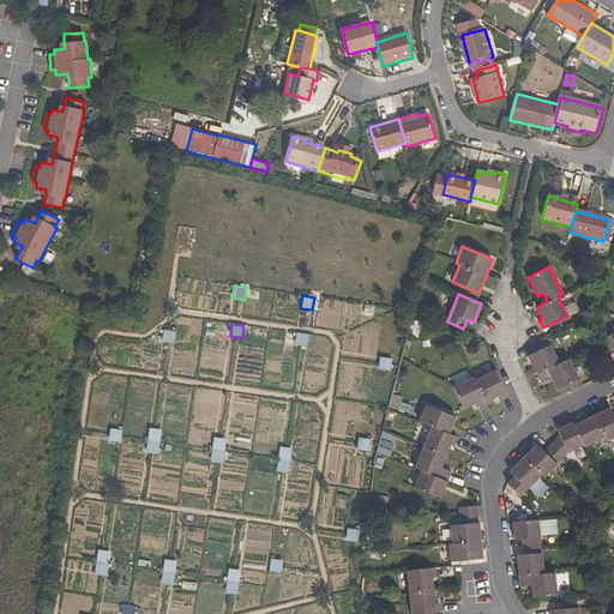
[(176,331),(164,330),(163,342),(174,343),(176,331)]
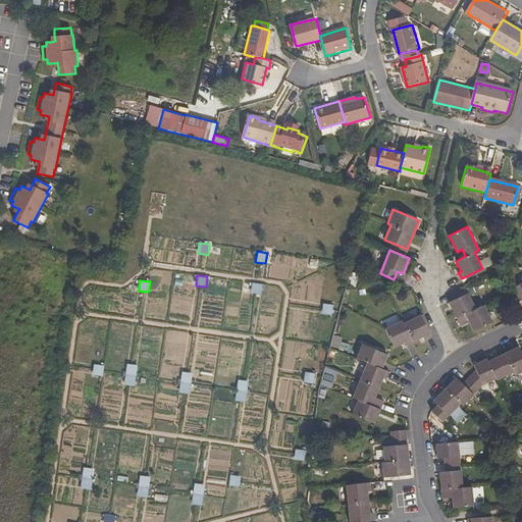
[(262,284),(253,283),(251,294),(261,295),(262,284)]
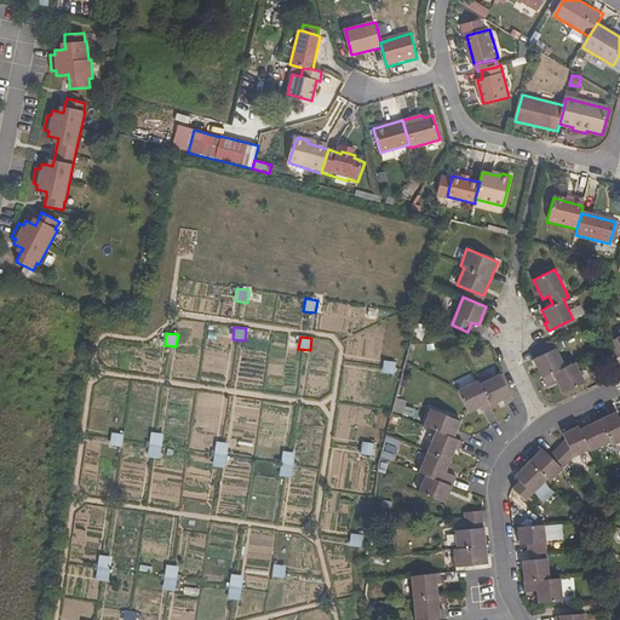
[(619,337),(609,343),(616,357),(619,356),(619,337)]
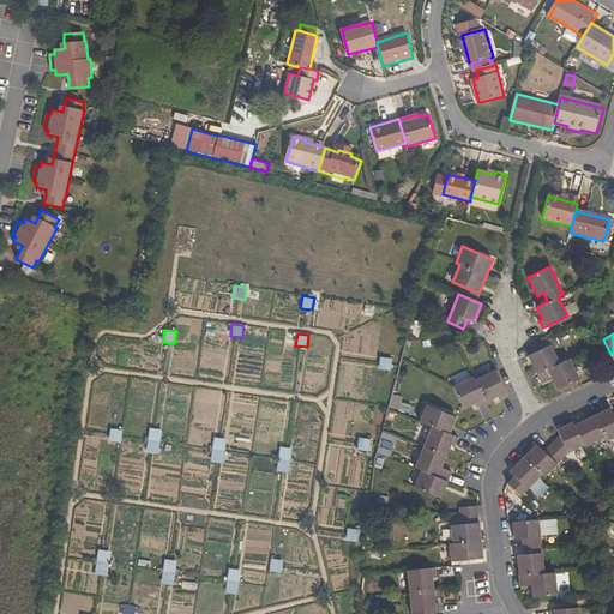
[(557,390),(578,379),(569,359),(559,362),(547,337),(531,344),(535,351),(529,356),(541,383),(552,378),(557,390)]
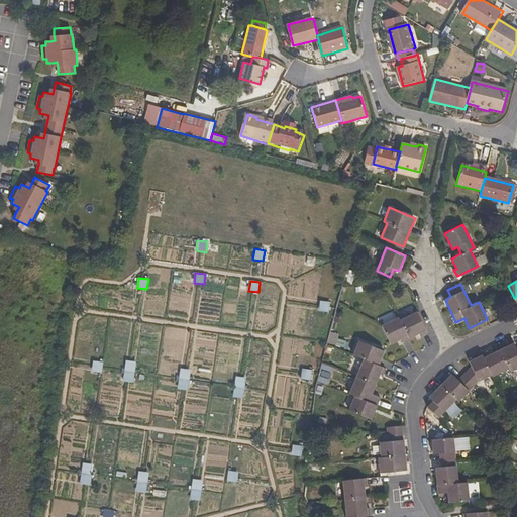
[(330,302),(320,301),(319,311),(329,312),(330,302)]
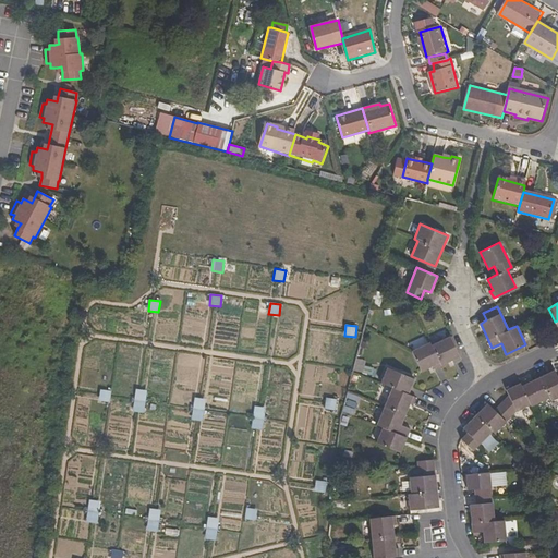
[(450,336),(432,344),(441,365),(451,361),(453,363),(461,360),(450,336)]
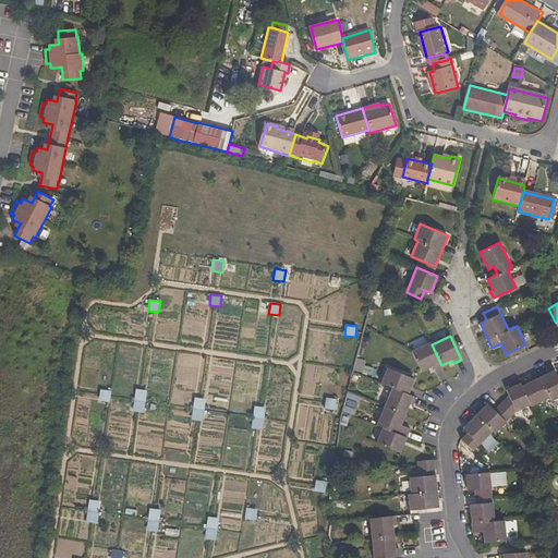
[(441,365),(432,344),(431,342),(412,351),(421,371),(433,366),(434,368),(441,365)]
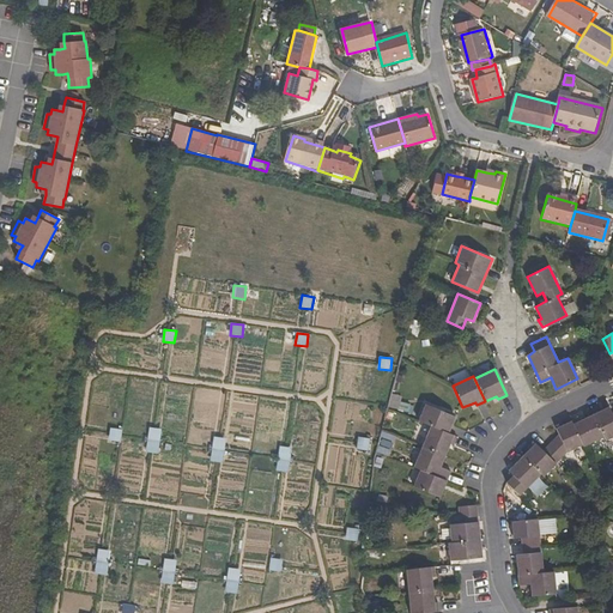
[(451,471),(441,467),(450,443),(454,444),(457,436),(449,432),(455,417),(426,405),(420,420),(432,425),(416,467),(426,472),(419,489),(441,497),(451,471)]
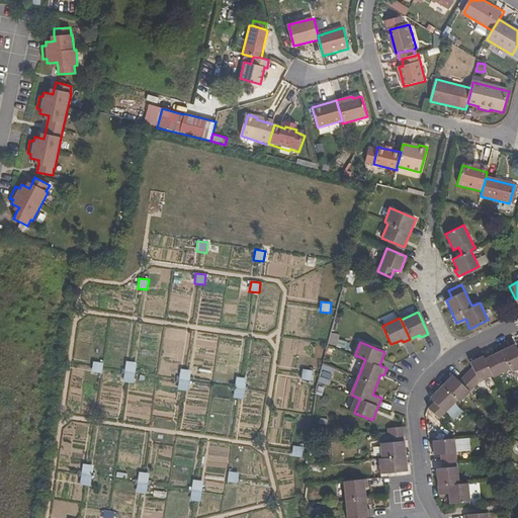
[(472,367),(480,381),(492,375),(494,376),(510,368),(512,371),(517,368),(517,349),(515,344),(492,355),(490,352),(469,361),(472,367)]
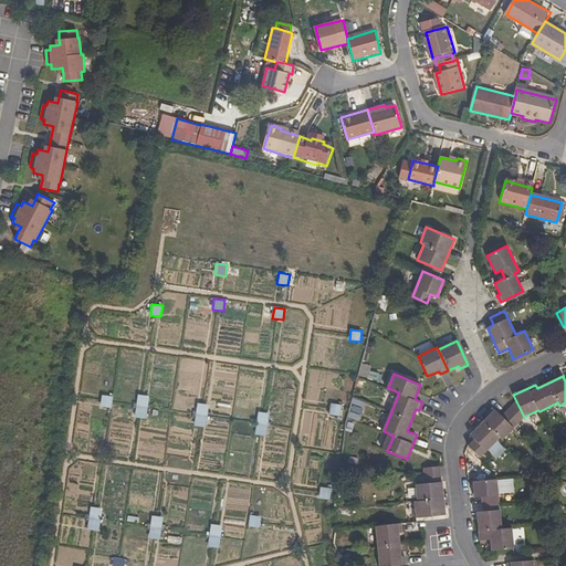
[(113,397),(102,395),(101,407),(112,408),(113,397)]
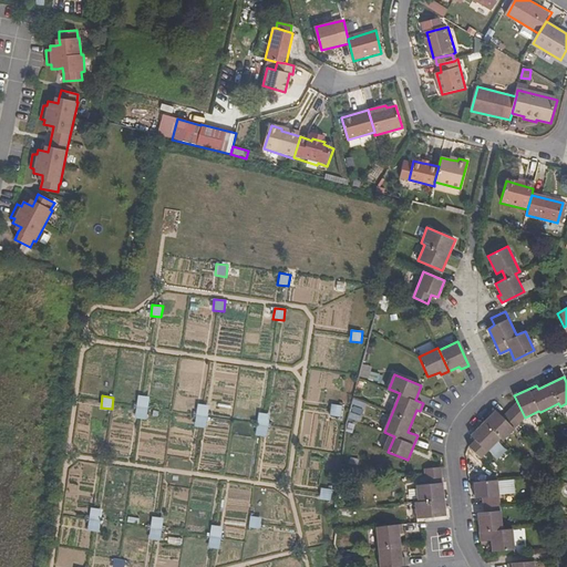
[(150,397),(138,395),(137,406),(147,409),(150,397)]
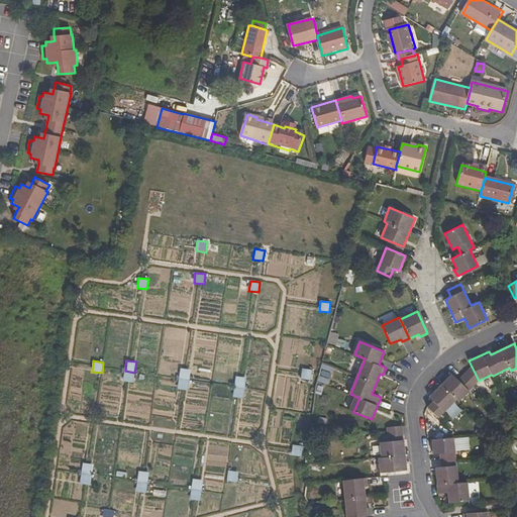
[(458,380),(469,391),(479,381),(472,367),(458,380)]
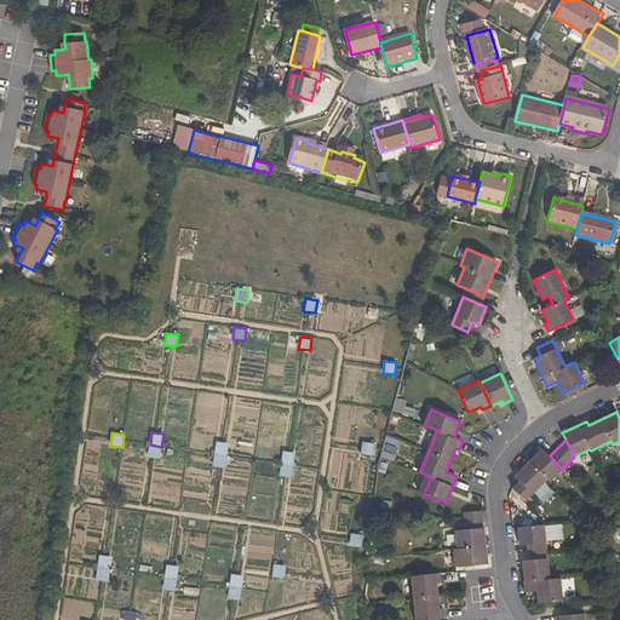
[(229,443),(217,442),(214,454),(227,455),(229,443)]
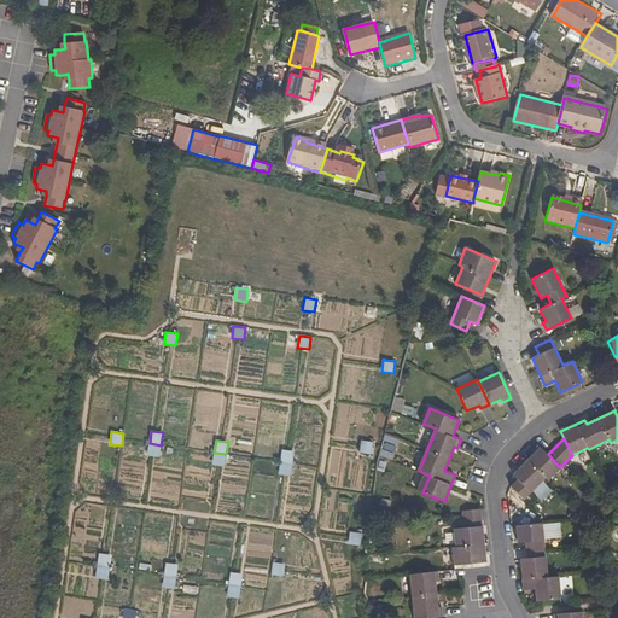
[(373,442),(362,441),(360,453),(372,455),(373,442)]
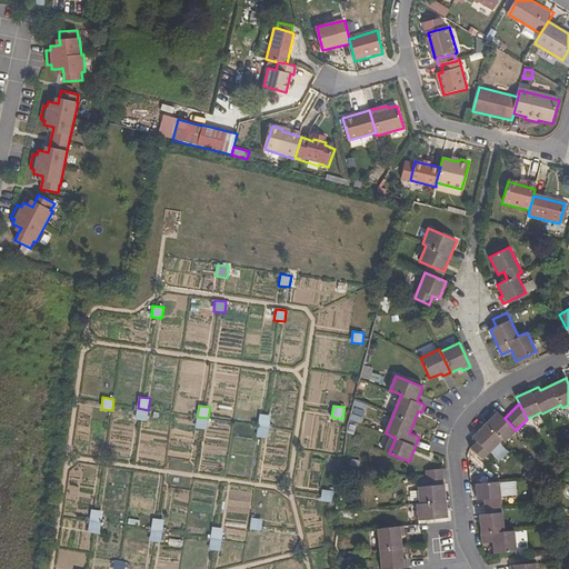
[(148,410),(138,408),(136,420),(147,421),(148,410)]
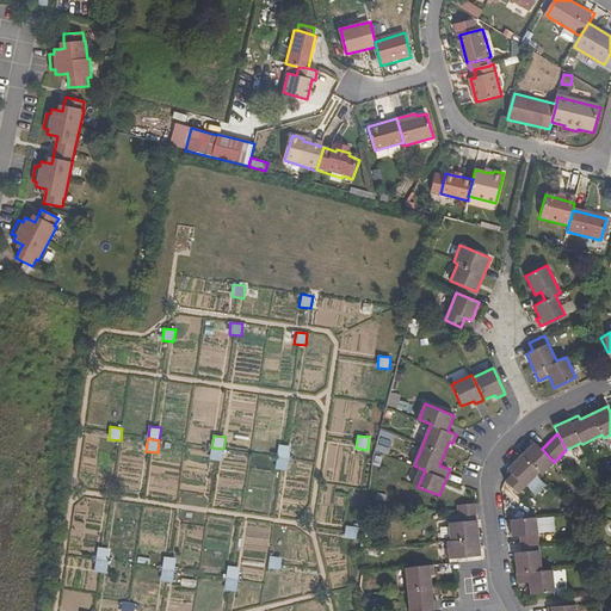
[(512,474),(505,481),(518,494),(538,471),(542,475),(554,462),(542,449),(535,442),(507,469),(512,474)]
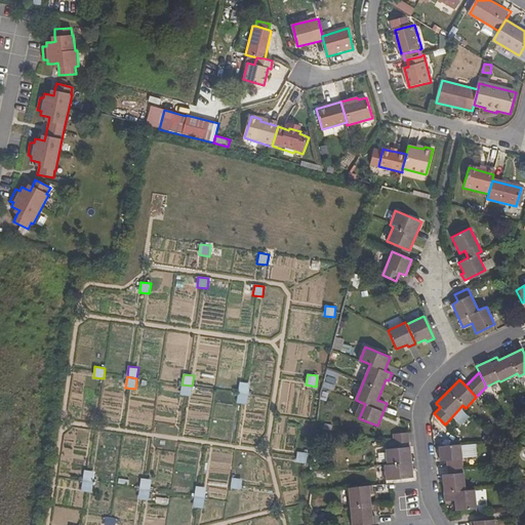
[(249,384),(240,381),(238,393),(248,394),(249,384)]
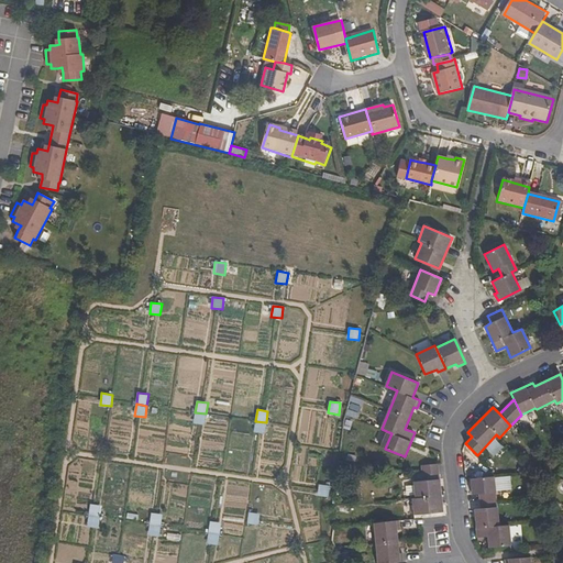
[(206,414),(195,412),(194,423),(205,426),(206,414)]
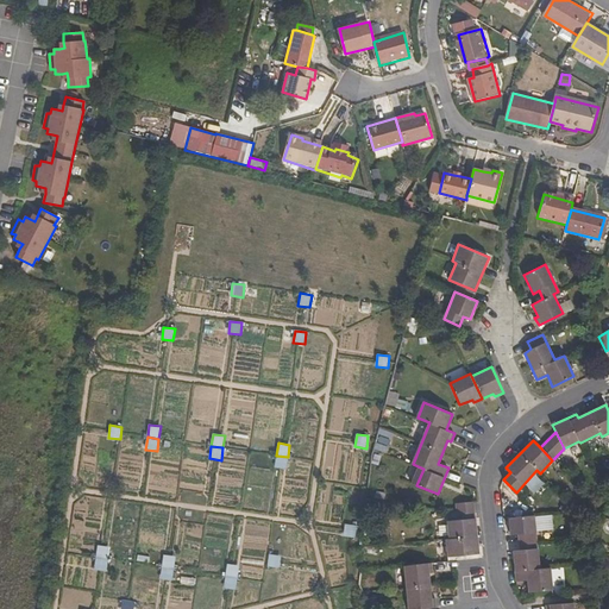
[(288,457),(276,456),(275,468),(286,470),(288,457)]
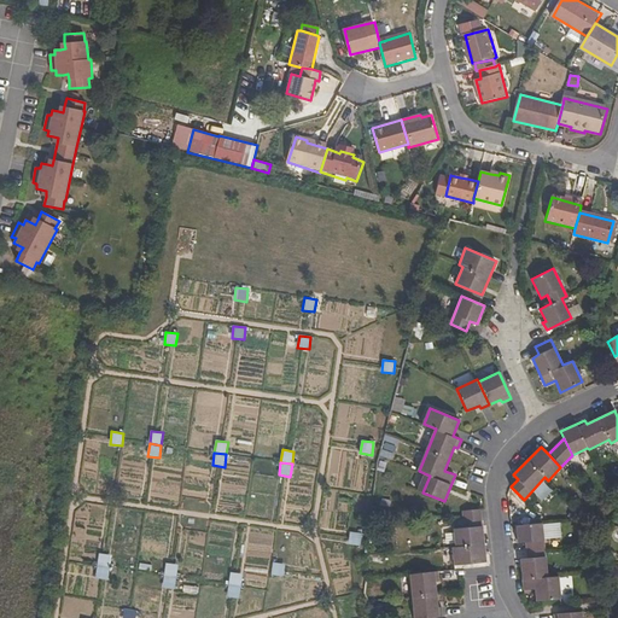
[(464,528),(482,526),(481,508),(462,509),(464,528)]
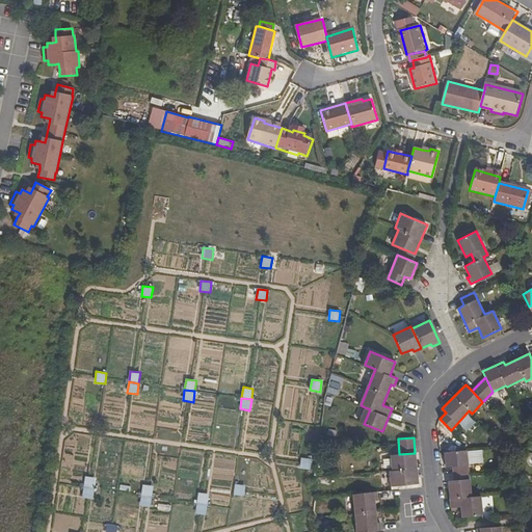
[(483,514),(481,496),(472,497),(468,464),(483,462),(481,449),(444,452),(446,467),(453,467),(454,480),(448,481),(451,507),(460,507),(461,516),(483,514)]
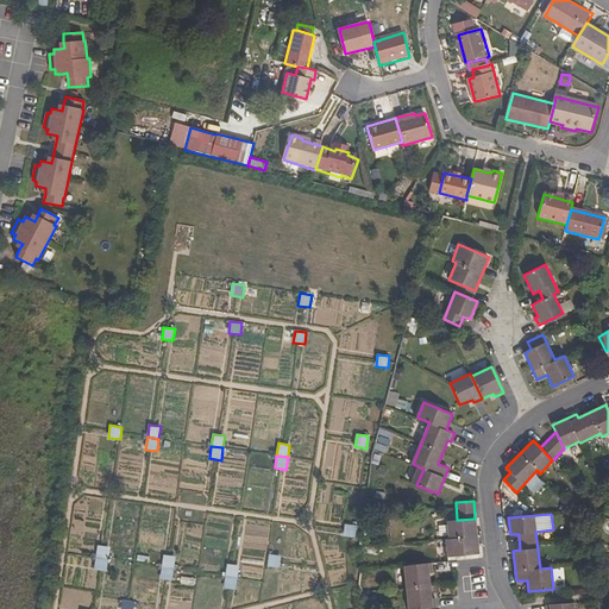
[(475,519),(457,520),(450,521),(451,537),(446,538),(449,557),(479,553),(475,519)]
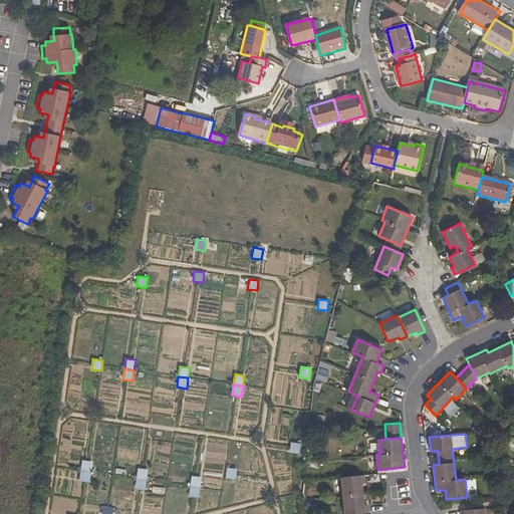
[(301,444),(291,443),(290,453),(299,454),(301,444)]
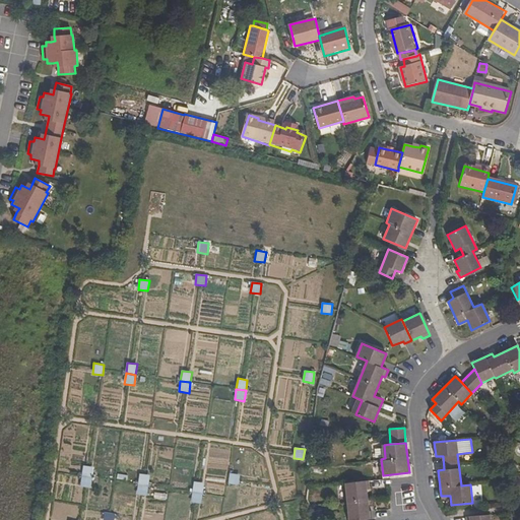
[(93,467),(83,465),(82,476),(92,477),(93,467)]
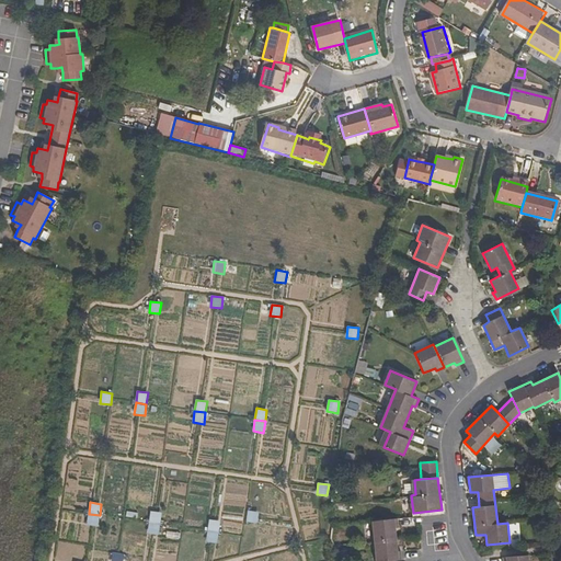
[(161,513),(151,511),(149,523),(160,524),(161,513)]
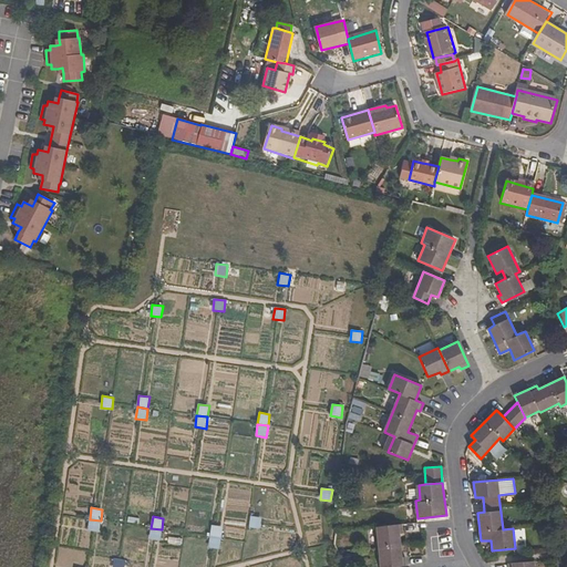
[(261,517),(250,516),(249,527),(260,529),(261,517)]
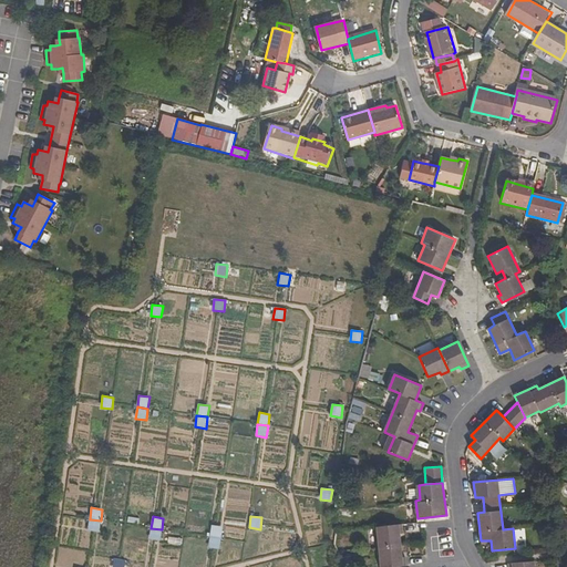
[(101,521),(90,519),(88,531),(99,532),(101,521)]
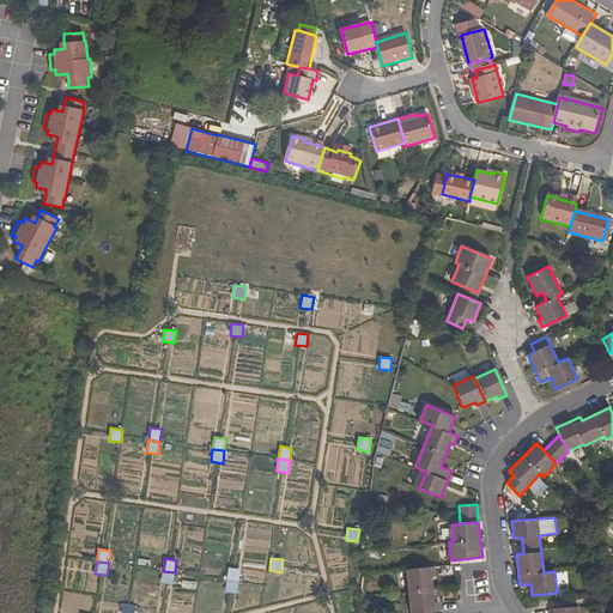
[(410,612),(413,612),(429,611),(438,611),(438,602),(435,602),(431,575),(435,575),(435,566),(406,569),(410,612)]
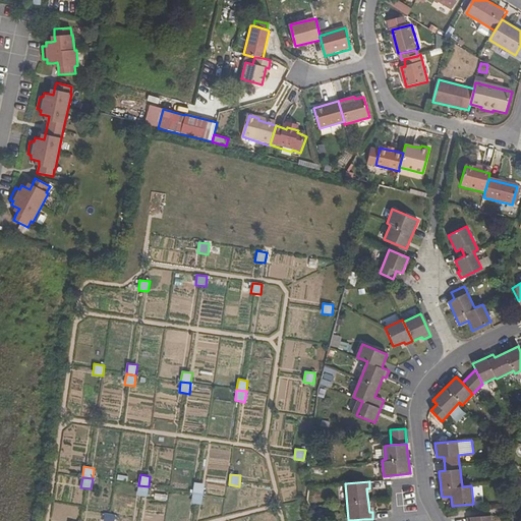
[(205,483),(194,482),(193,493),(203,495),(205,483)]
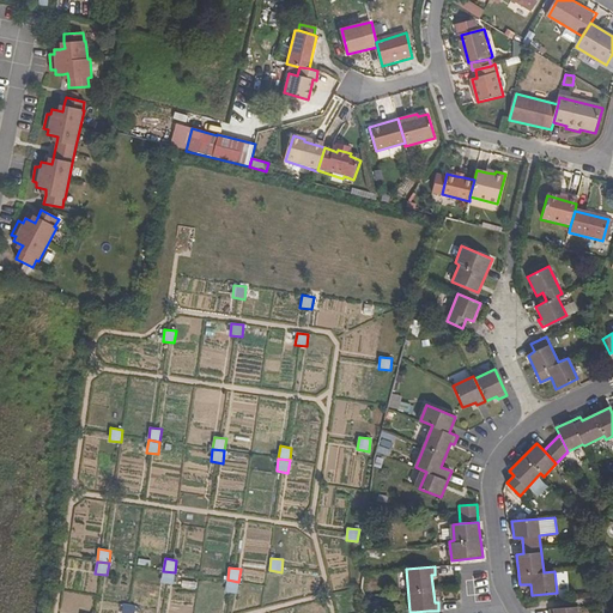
[(175,572),(163,571),(162,583),(173,584),(175,572)]
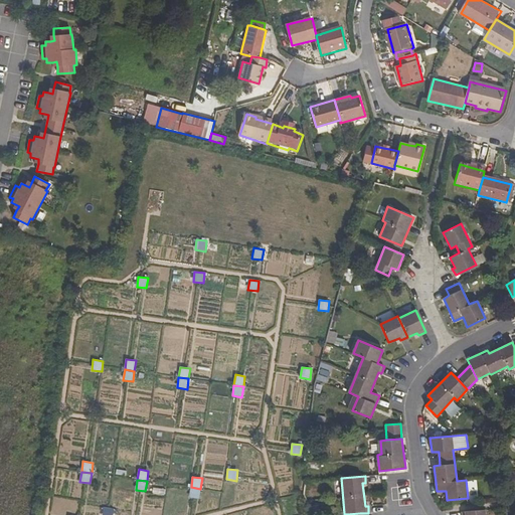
[(200,489),(191,487),(189,498),(199,499),(200,489)]
